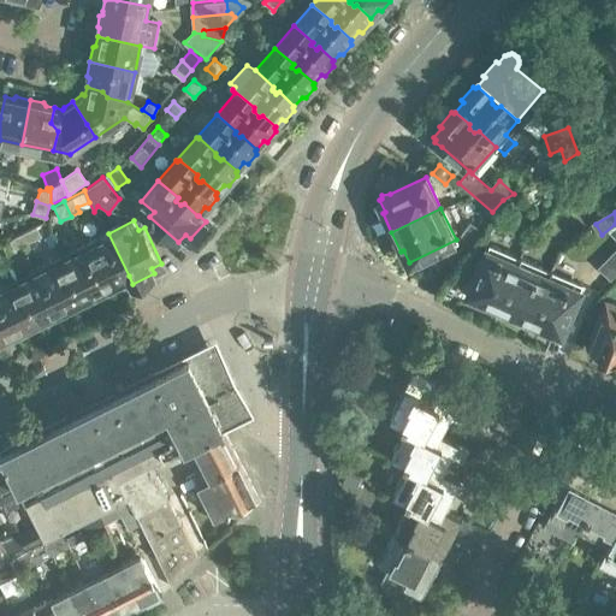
[(468,242),(479,227),(469,220),(458,234),(468,242)]
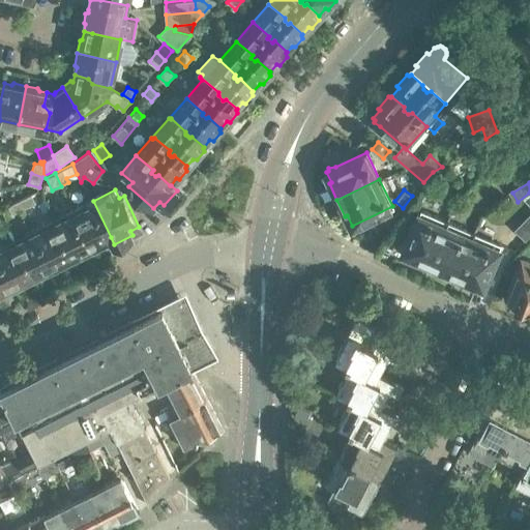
[(30,196),(22,201),(25,208),(34,203),(30,196)]
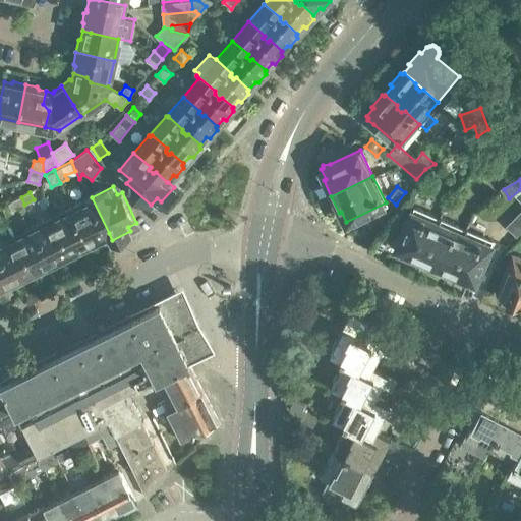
[(21,197),(9,204),(12,211),(24,205),(21,197)]
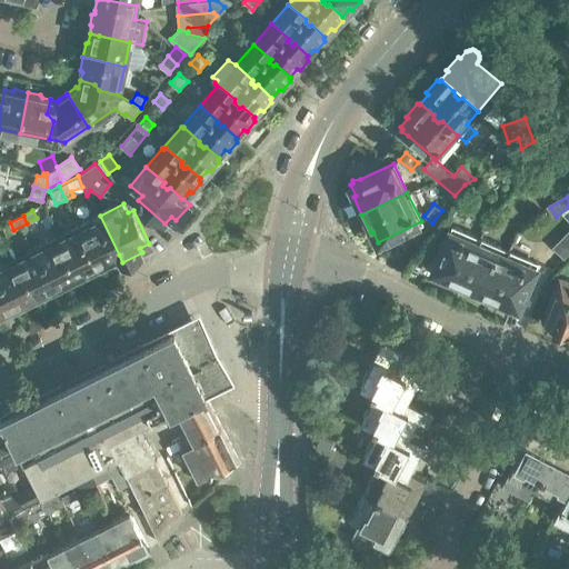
[(111,258),(119,255),(100,216),(80,226),(99,263),(102,265),(111,261),(111,258)]
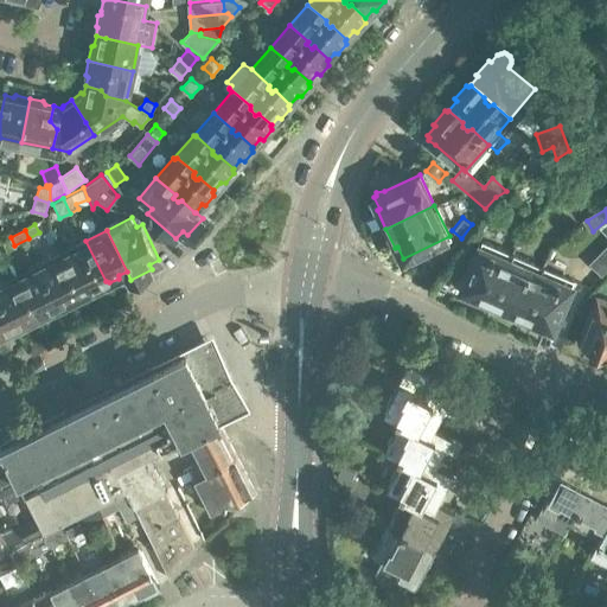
[(472,296),(491,305),(513,254),(480,240),(466,275),(460,280),(460,285),(462,286),(461,288),(473,293),(472,296)]
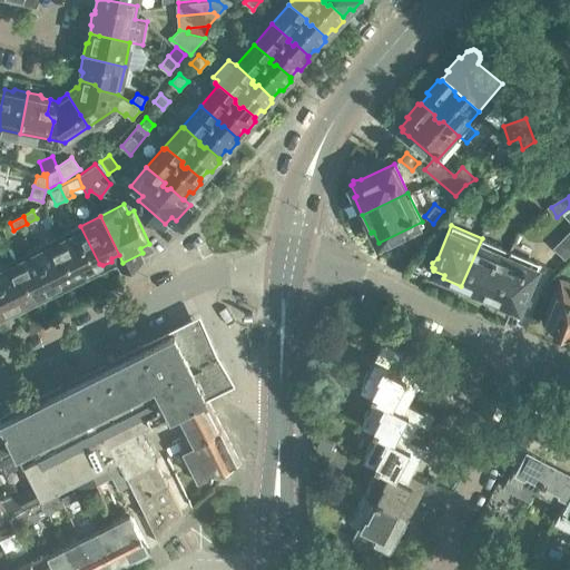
[(59,236),(80,277),(91,272),(91,268),(99,264),(80,226),(59,236)]
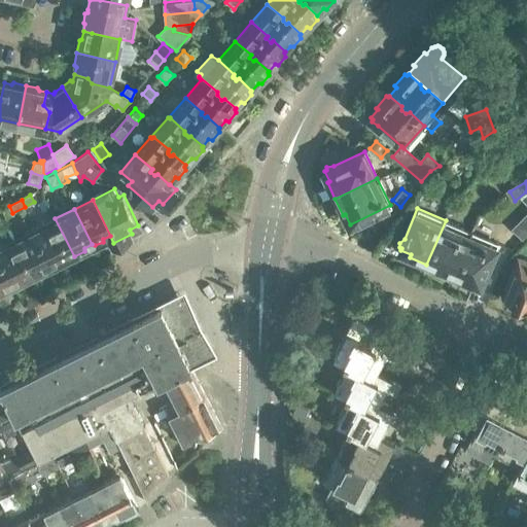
[(526,209),(511,226),(522,238),(526,232),(526,209)]
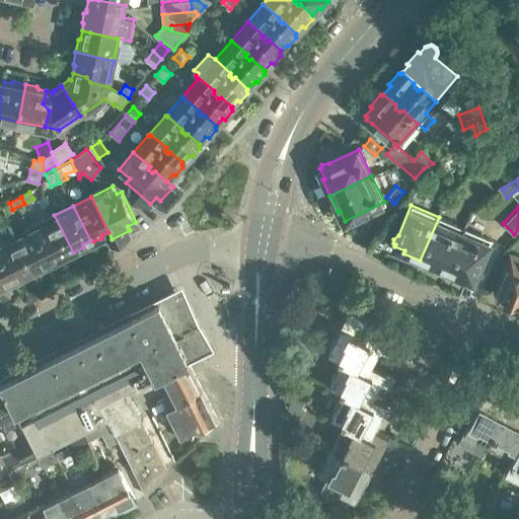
[(73,252),(54,215),(35,223),(40,230),(54,258),(59,255),(62,257),(73,252)]
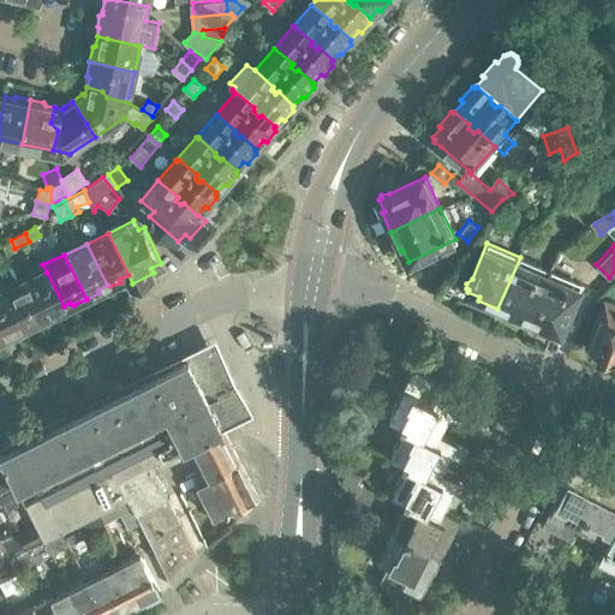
[(518,314),(529,318),(549,269),(520,257),(497,309),(515,316),(518,314)]
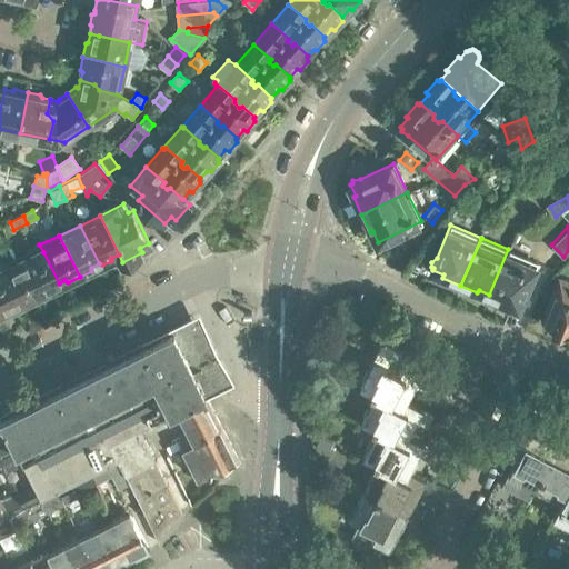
[(43,252),(39,245),(19,256),(27,272),(39,297),(50,290),(50,288),(59,283),(43,252)]
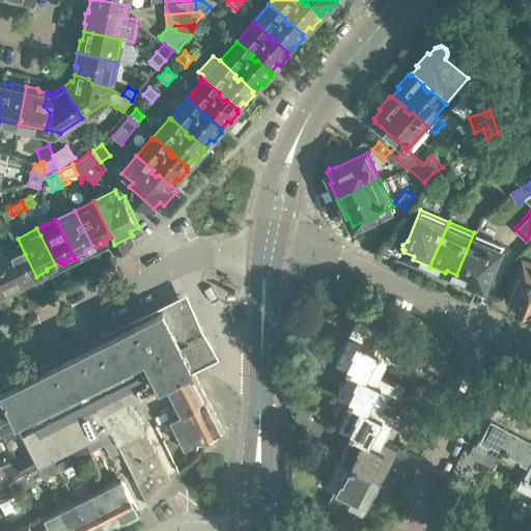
[(502,245),(474,232),(456,275),(458,276),(457,278),(473,285),(474,282),(484,287),(502,245)]
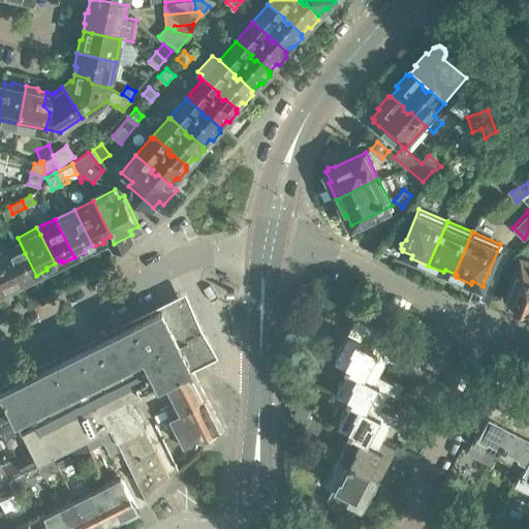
[(25,253),(18,238),(0,245),(0,251),(16,283),(22,280),(24,282),(36,276),(25,253)]
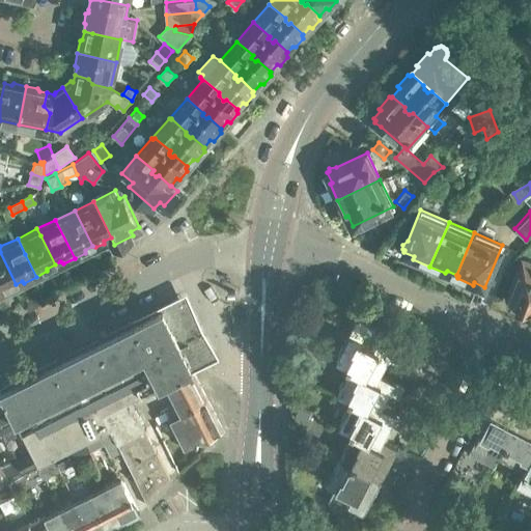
[(0,295),(8,290),(9,287),(16,284),(0,252),(0,295)]
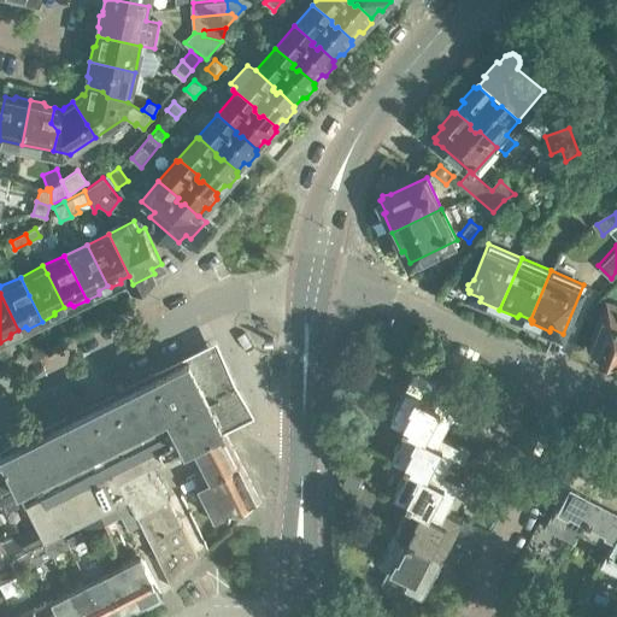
[(591,348),(616,359),(616,304),(609,301),(591,348)]
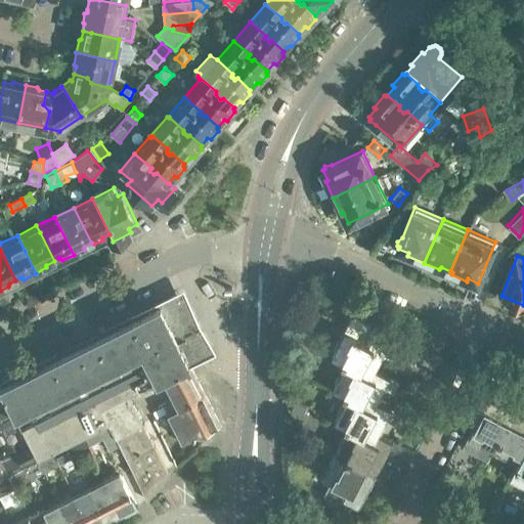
[(184,292),(161,304),(175,334),(188,359),(189,362),(190,363),(190,364),(191,366),(216,354),(184,292)]
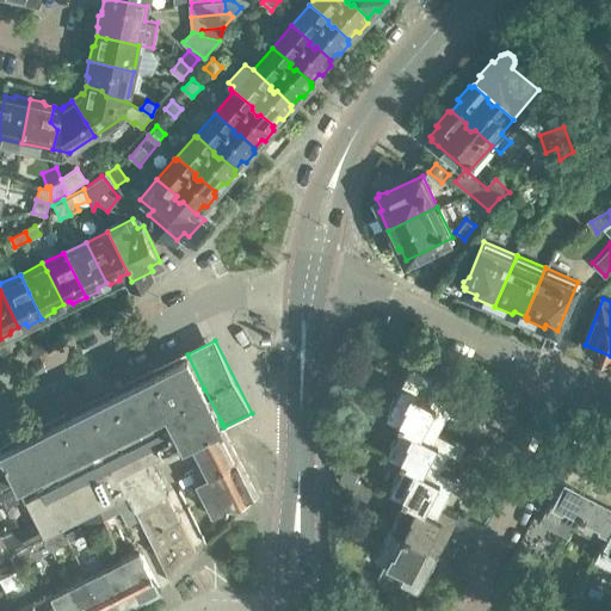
[(158,369),(148,374),(165,409),(204,389),(187,355),(158,369)]
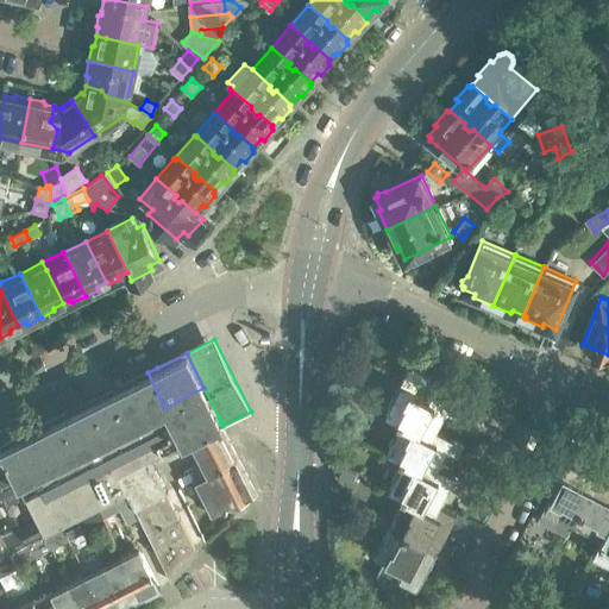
[(384,413),(401,421),(407,410),(437,426),(444,413),(456,419),(463,403),(435,389),(440,380),(438,378),(439,378),(414,365),(412,364),(402,383),(401,382),(384,413)]
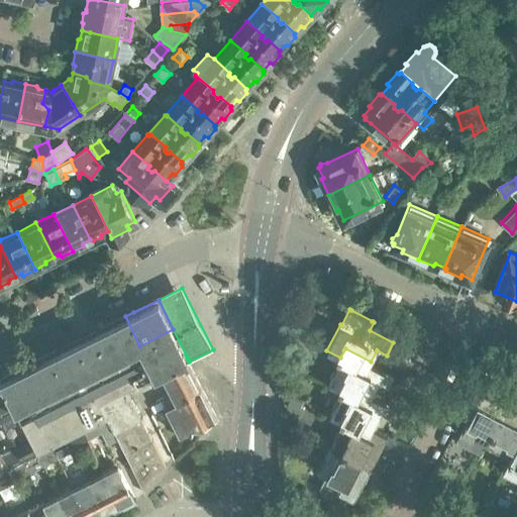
[(55,351),(0,379),(17,412),(22,422),(30,437),(31,440),(38,454),(50,447),(67,439),(83,430),(84,430),(107,418),(100,405),(99,403),(127,389),(154,376),(139,346),(125,316),(79,339),(81,341),(71,346),(70,345),(64,348),(65,349),(56,353),(55,351)]
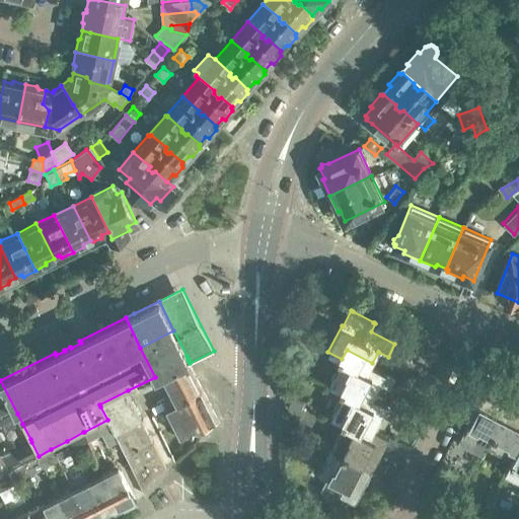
[(173,330),(140,348),(155,377),(162,374),(189,360),(188,359),(187,356),(173,330)]
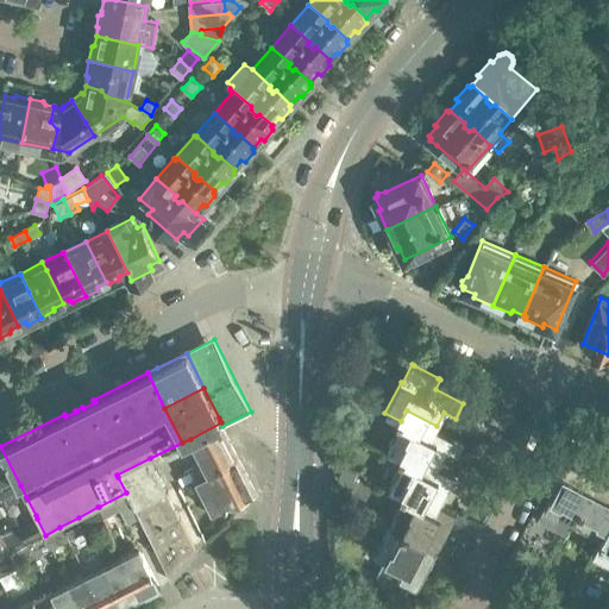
[(464,441),(437,426),(407,410),(401,421),(387,450),(403,459),(409,449),(438,464),(445,450),(457,456),(464,441)]
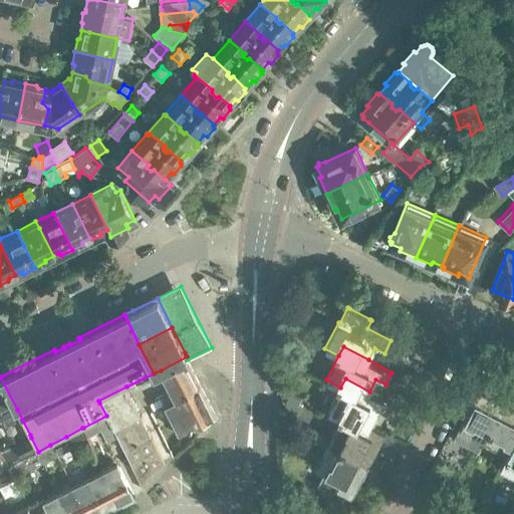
[(187,356),(161,370),(171,393),(163,397),(166,404),(174,400),(201,386),(188,359),(187,357),(187,356)]
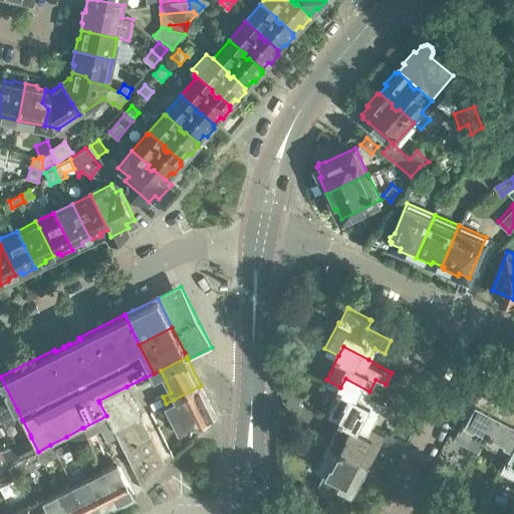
[(460,427),(454,437),(479,450),(485,440),(510,391),(502,387),(497,397),(485,390),(490,380),(478,373),(465,400),(461,398),(457,405),(459,411),(466,415),(460,427)]
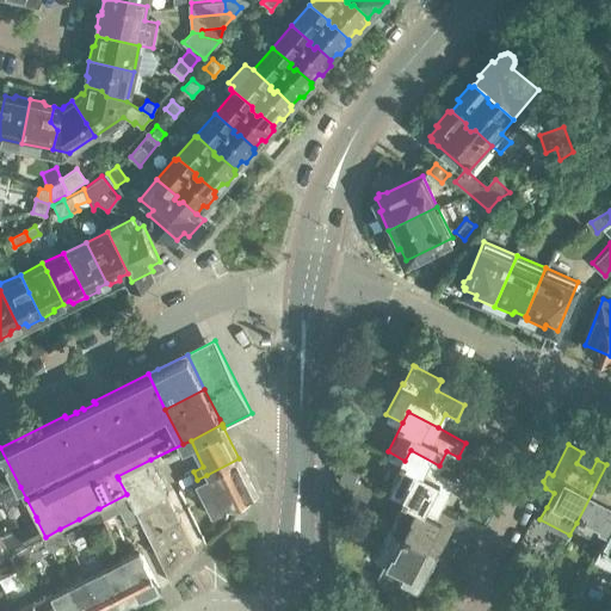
[(0,448),(0,446),(0,488),(4,495),(10,507),(26,499),(20,487),(0,448)]
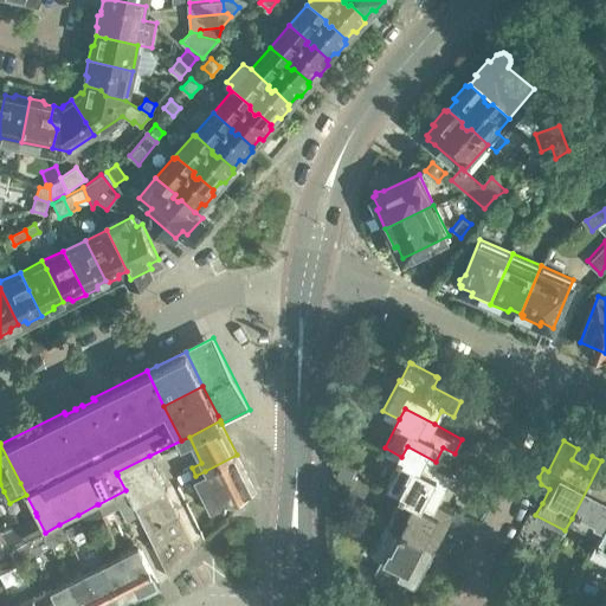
[(465,477),(436,462),(407,446),(401,457),(386,485),(403,494),(408,483),(438,498),(445,484),(457,491),(465,477)]
